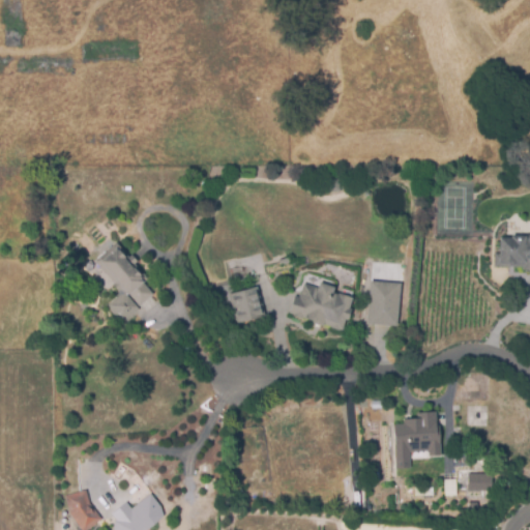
[(529,269),(523,269),(523,266),(493,265),(494,252),(500,253),(500,235),(510,236),(510,233),(529,235),(529,240),(529,269)]
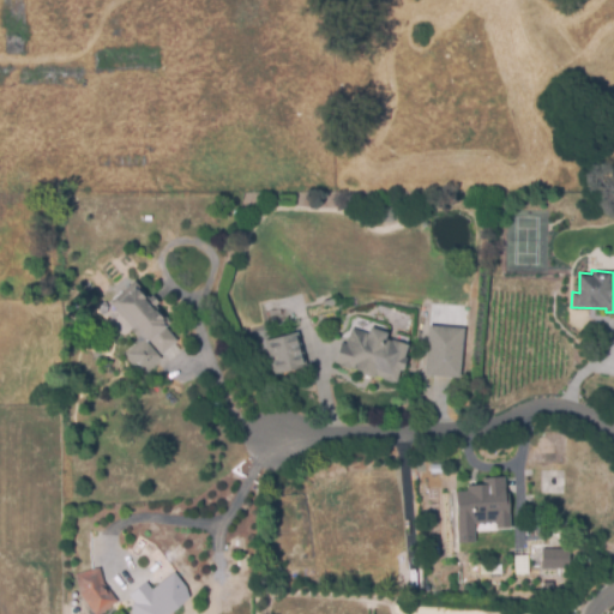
[(145,369),(138,362),(134,365),(125,353),(137,342),(138,337),(121,317),(110,325),(106,317),(114,309),(108,302),(134,280),(149,295),(152,293),(160,301),(155,305),(170,323),(166,326),(178,341),(163,354),(150,339),(148,341),(161,356),(145,369)]
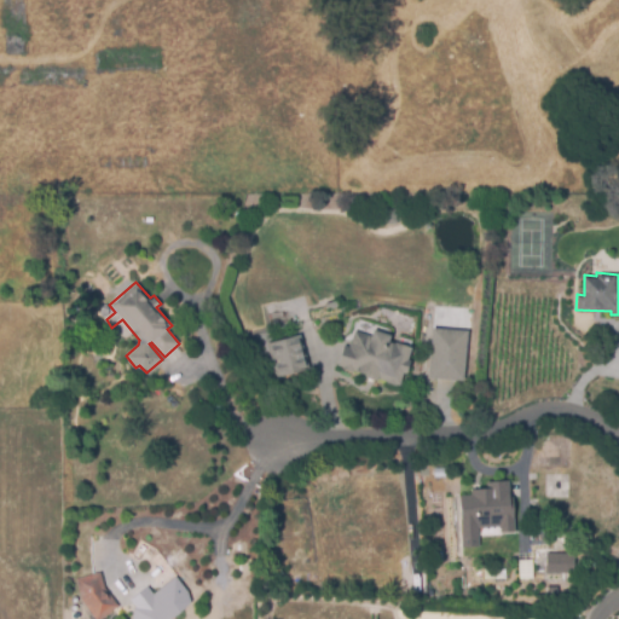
[(322,312),(319,307),(325,305),(324,304),(337,299),(340,306),(322,312)]
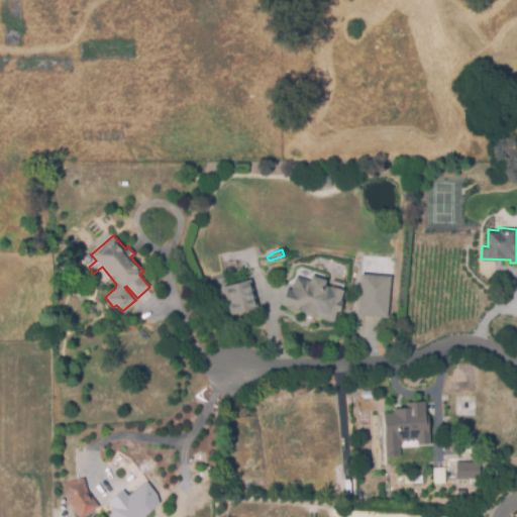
[(333,322),(282,304),(288,287),(292,288),(297,275),(310,279),(312,273),(327,278),(325,285),(329,287),(330,284),(344,289),(340,300),(343,301),(339,312),(337,311),(333,322)]
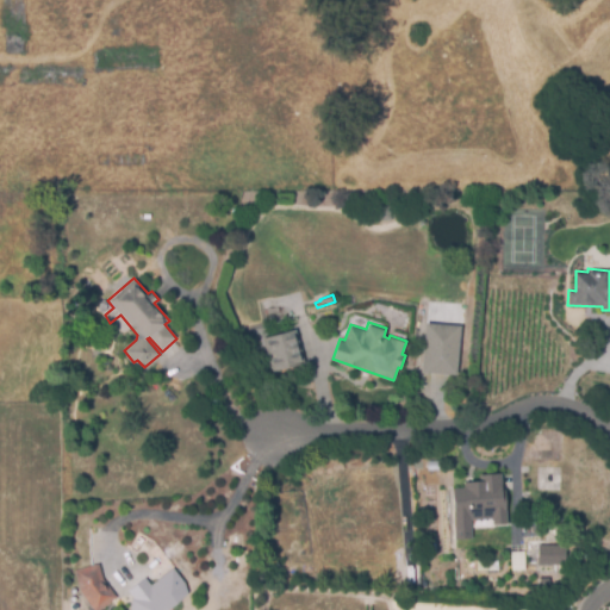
[(421,374),(456,375),(459,325),(423,324),(421,374)]
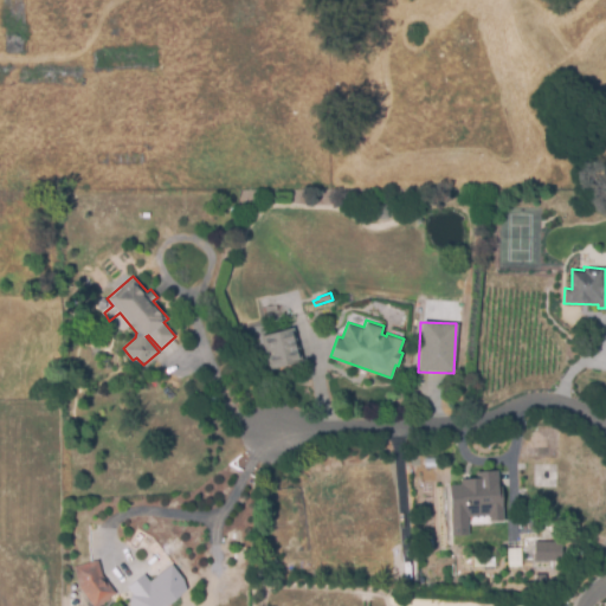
[(270,368),(262,333),(295,326),(303,361),(270,368)]
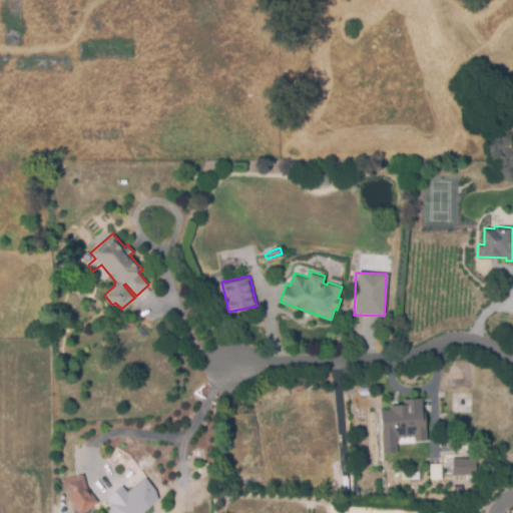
[(383,454),(381,410),(391,409),(390,404),(402,403),(402,398),(421,397),(422,410),(426,410),(427,441),(415,441),(415,435),(397,436),(397,453),(383,454)]
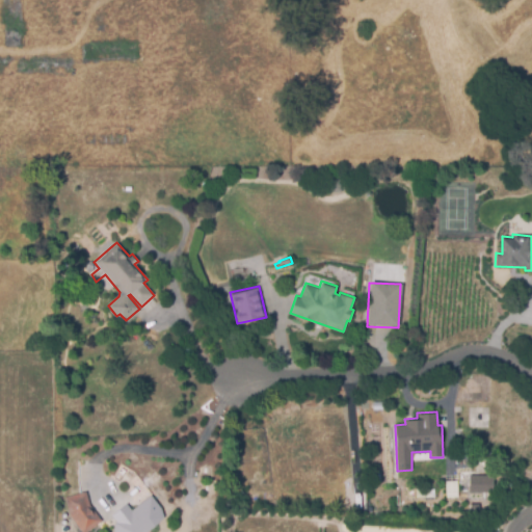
[(494,491),(469,490),(471,473),(494,474),(494,491)]
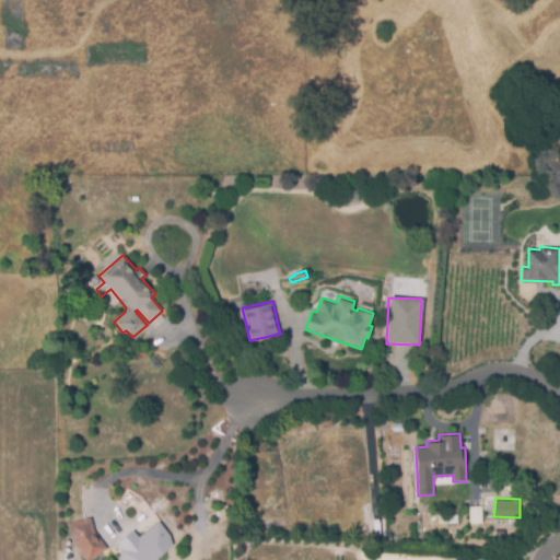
[(86,559),(76,547),(73,545),(68,523),(76,521),(92,515),(95,532),(108,548),(91,559),(86,559)]
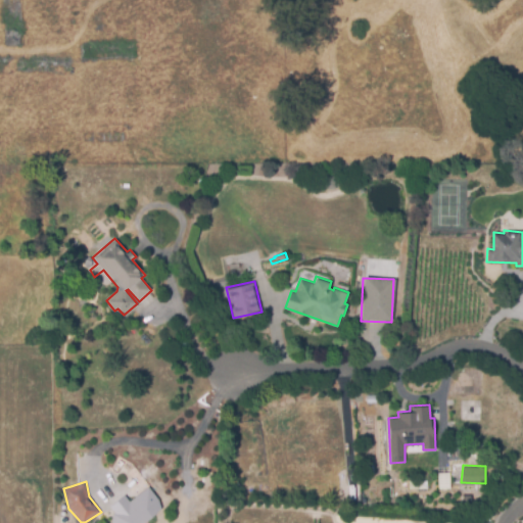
[(111,522),(112,518),(115,513),(108,507),(126,493),(130,500),(149,486),(159,498),(161,510),(145,522),(111,522)]
